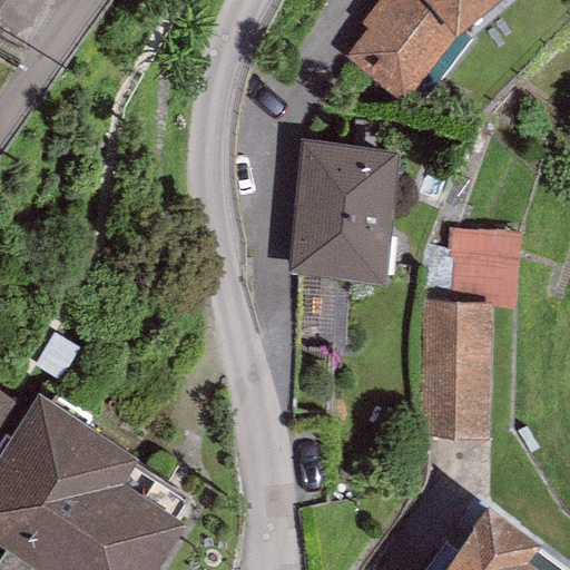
[(0,0),(0,16),(9,0),(0,0)]
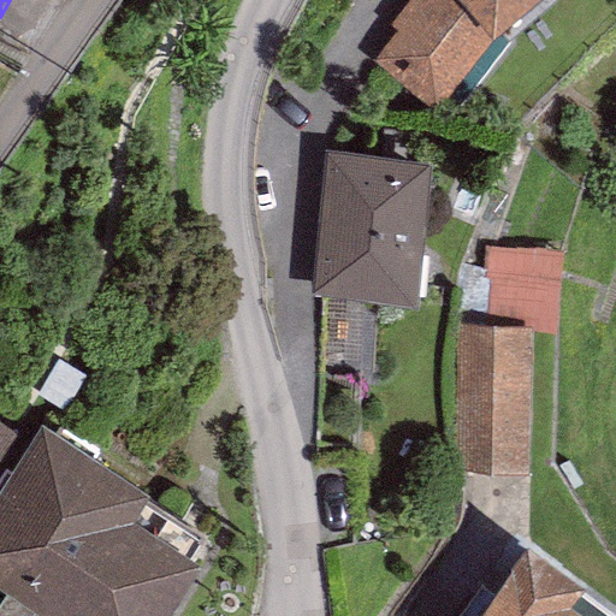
[(408,0),(389,24),(397,30),(375,61),(436,112),(493,37),(535,0),(408,0)]
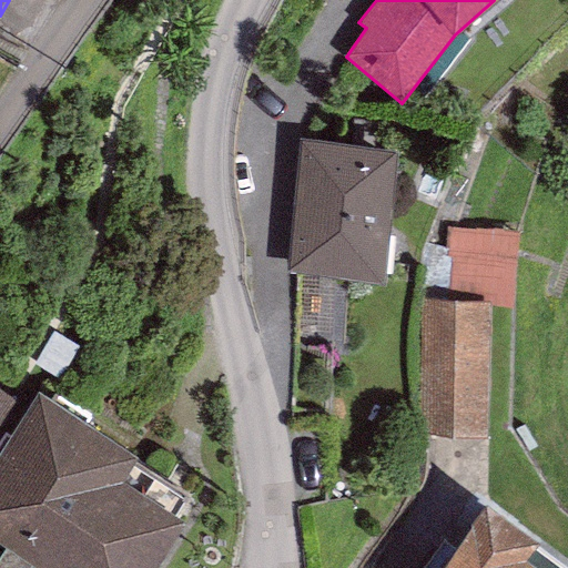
[(298,141),(287,273),(384,282),(396,149),(298,141)]
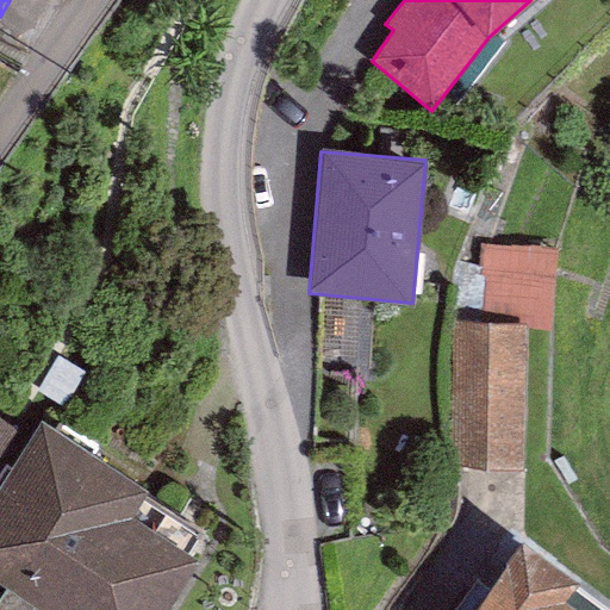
[(570,249),(493,247),(491,316),(567,319),(570,249)]
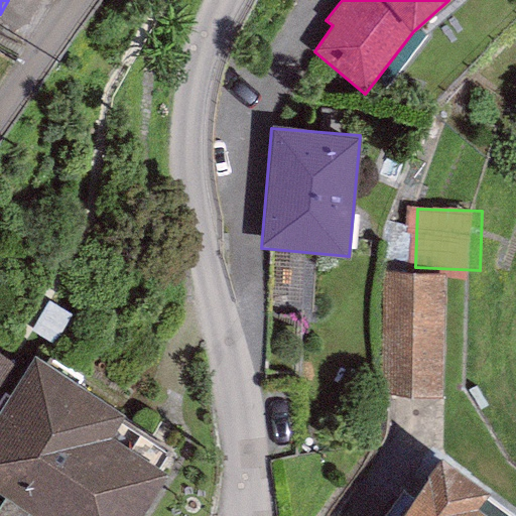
[(388,274),(384,386),(437,388),(440,275),(388,274)]
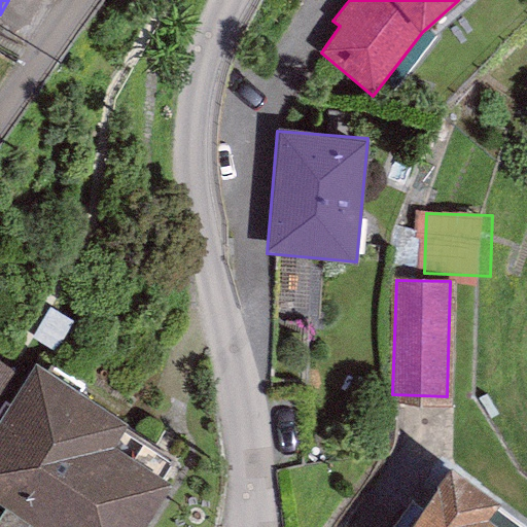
[(0,503),(37,526),(143,526),(172,483),(114,447),(130,422),(34,362),(24,379),(0,416),(0,503)]
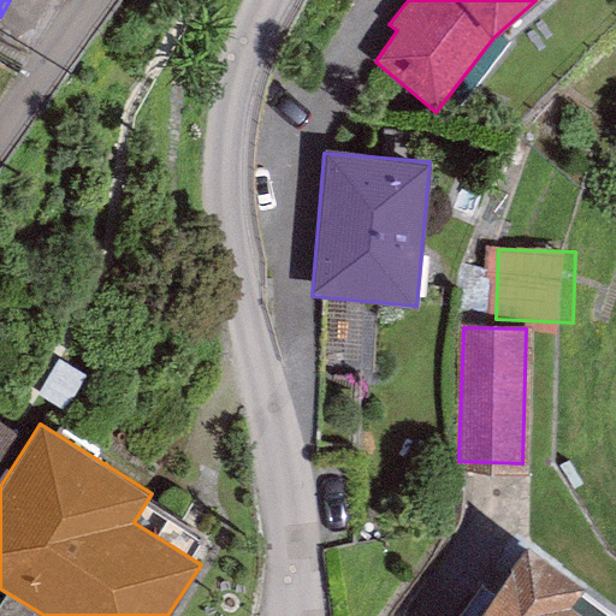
[(0,486),(28,443),(0,424),(0,486)]
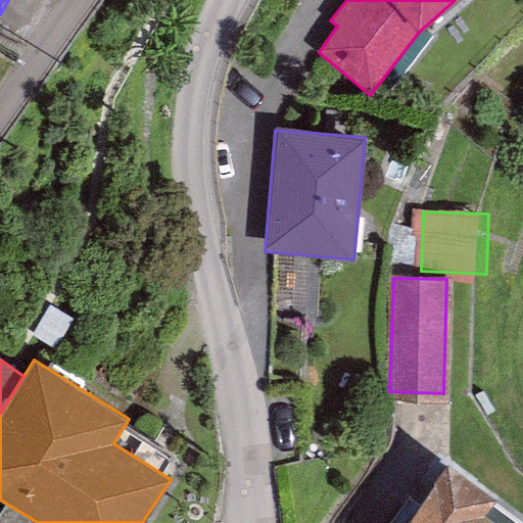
[(494,497),(446,464),(402,522),(494,522),(483,513),(494,497)]
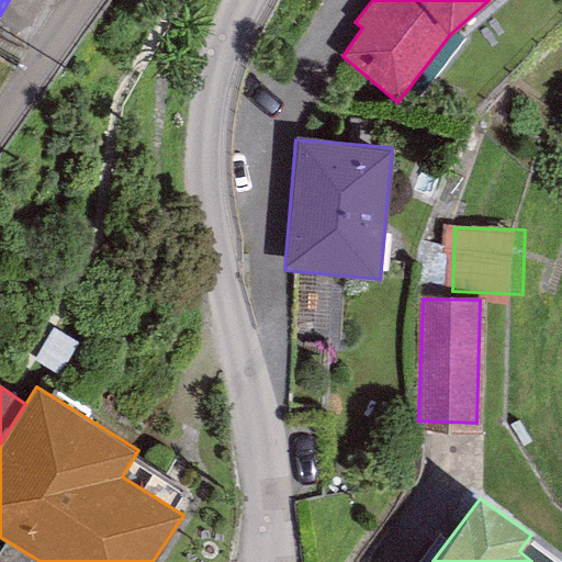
All buildings are outlined.
